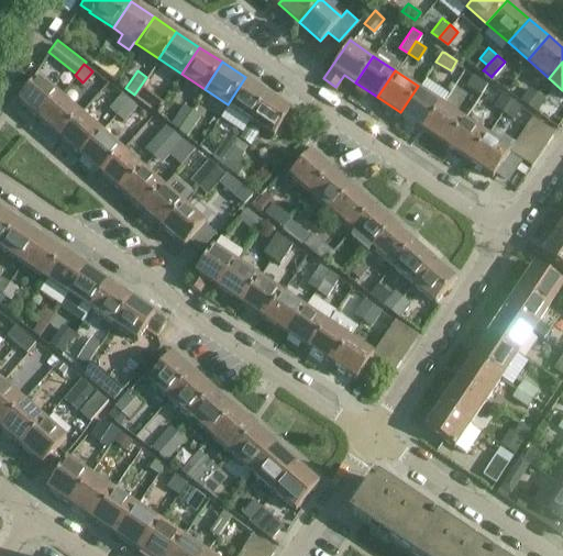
[(487,81),(473,71),(466,81),(474,87),(481,91),(487,81)]
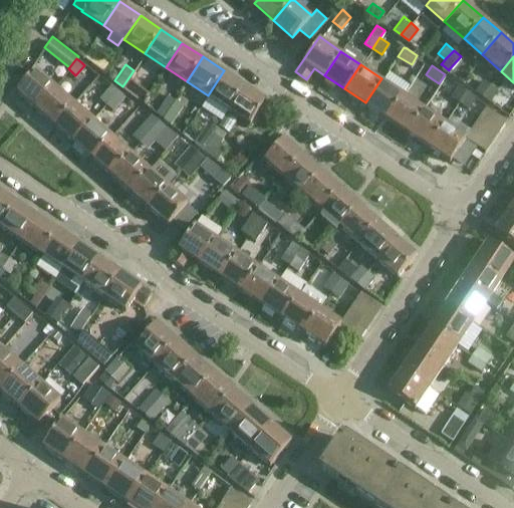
[(35,67),(16,89),(36,106),(55,84),(35,67)]
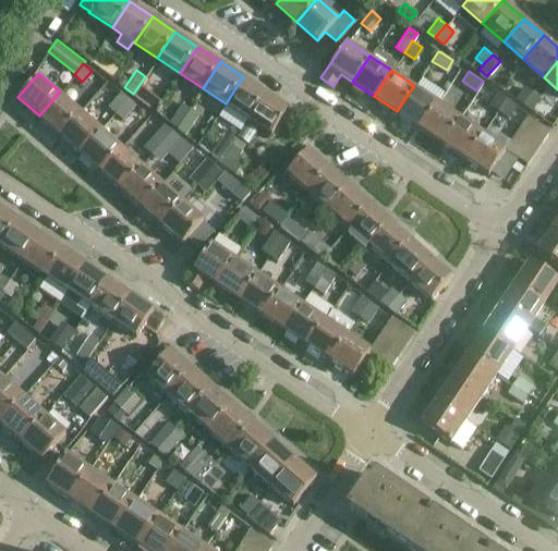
[(247,118),(265,92),(243,76),(226,103),(247,118)]
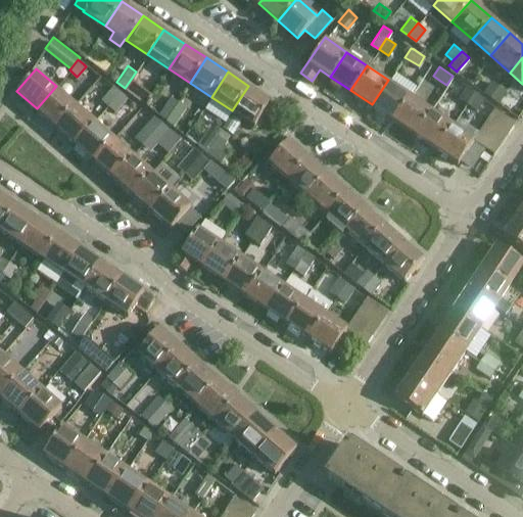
[(132,78),(125,88),(129,91),(136,81),(132,78)]
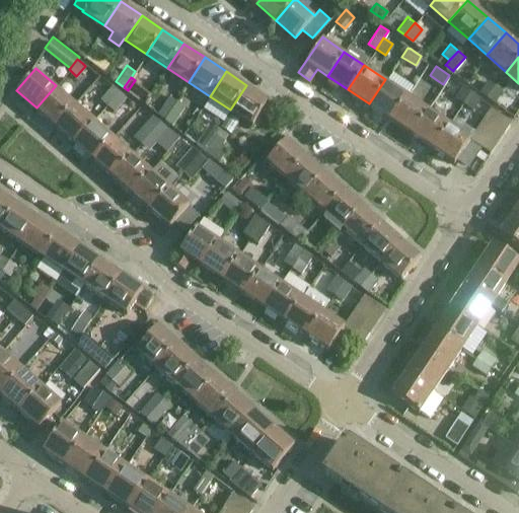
[(488,78),(478,89),(487,94),(495,83),(488,78)]
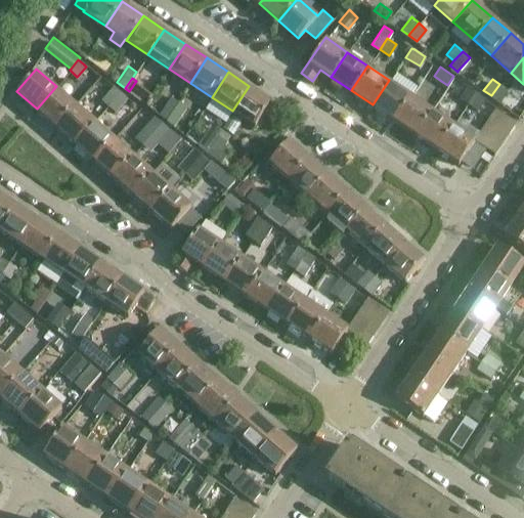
[(389,80),(373,104),(393,119),(410,94),(389,80)]
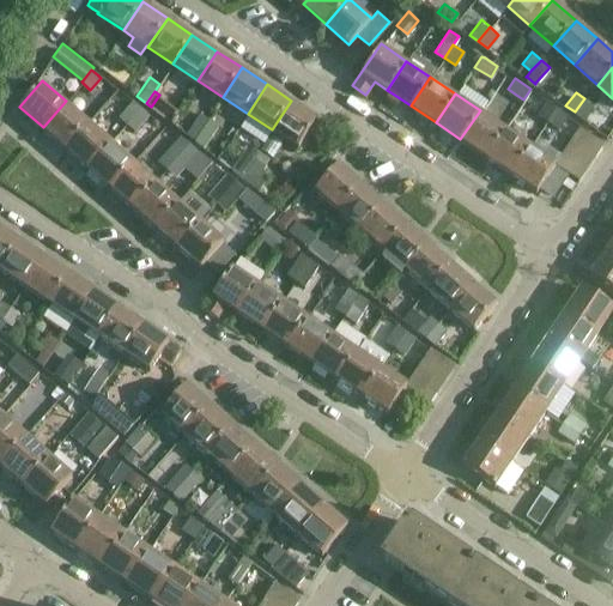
[(141,105),(133,98),(119,115),(127,122),(141,105)]
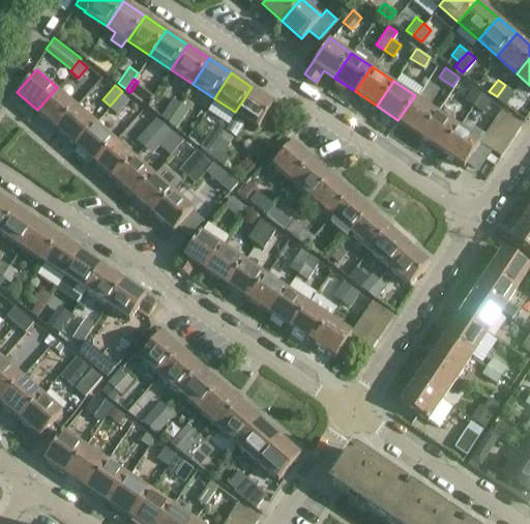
[(464,96),(473,103),(481,91),(472,85),(464,96)]
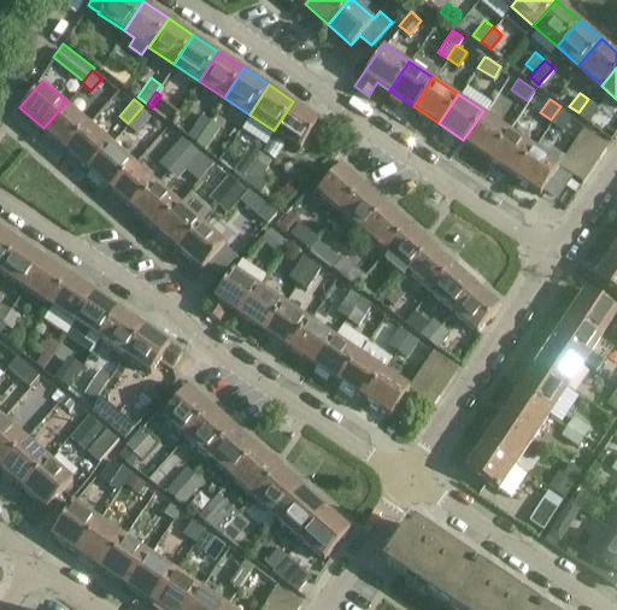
[(598,105),(588,99),(579,112),(588,119),(598,105)]
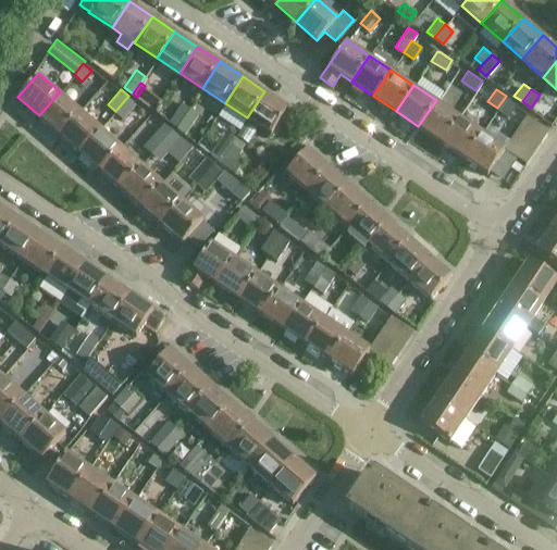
[(60,134),(81,110),(60,91),(39,115),(60,134)]
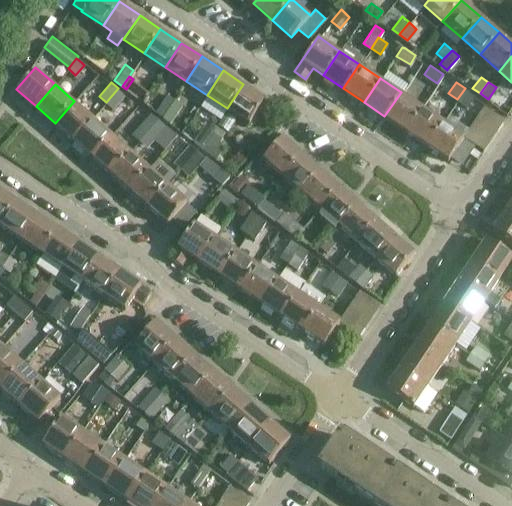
[(243,84),(227,108),(238,115),(249,123),(257,110),(268,117),(276,106),(243,84)]
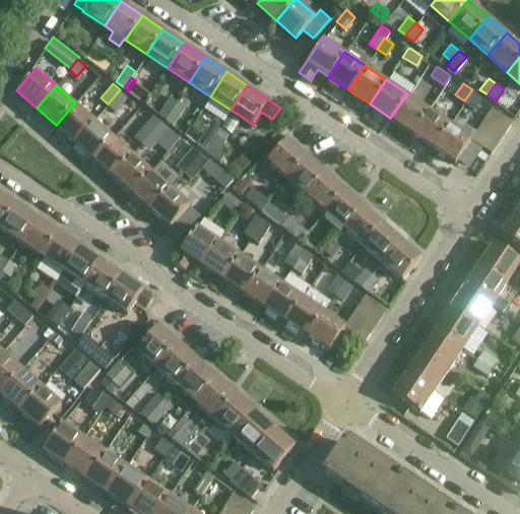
[(115,110),(127,95),(120,89),(108,104),(115,110)]
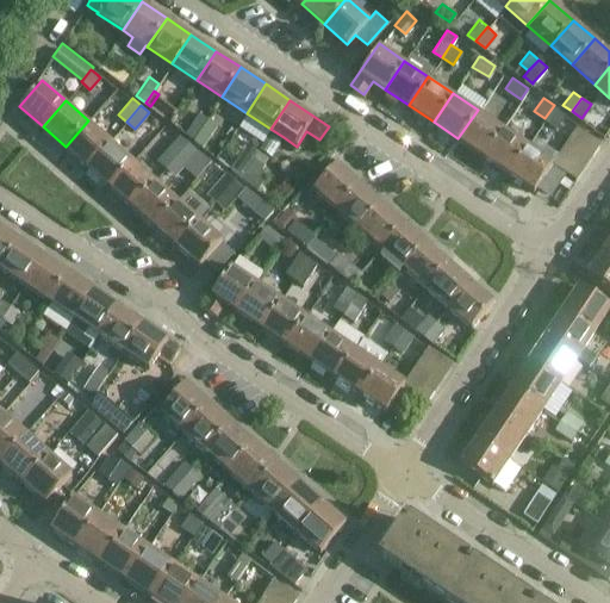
[(565,113),(554,105),(545,118),(555,125),(565,113)]
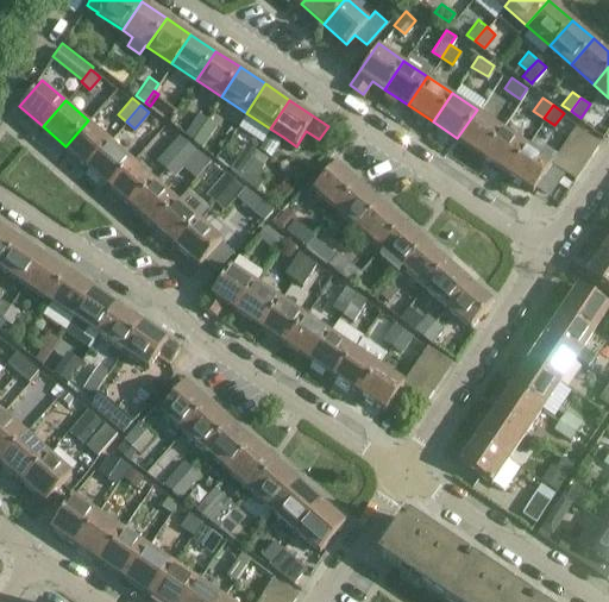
[(482,155),(501,125),(477,110),(457,138),(482,155)]
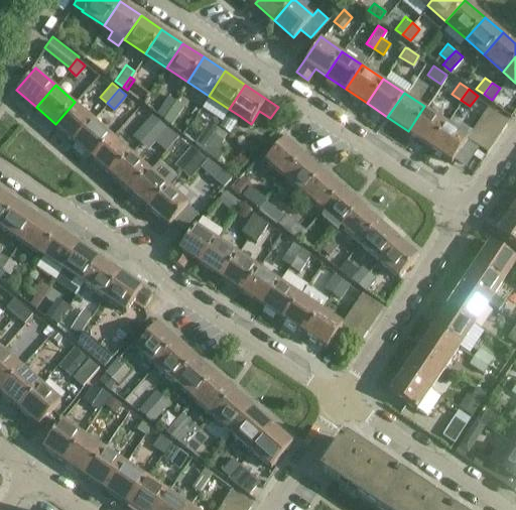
[(163,117),(175,99),(167,94),(155,111),(163,117)]
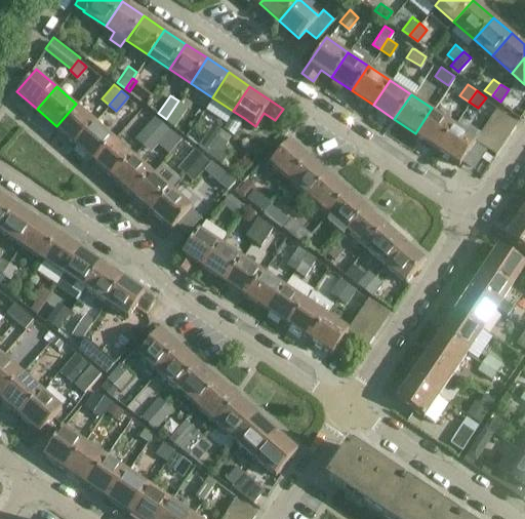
[(178,101),(166,119),(174,124),(187,106),(178,101)]
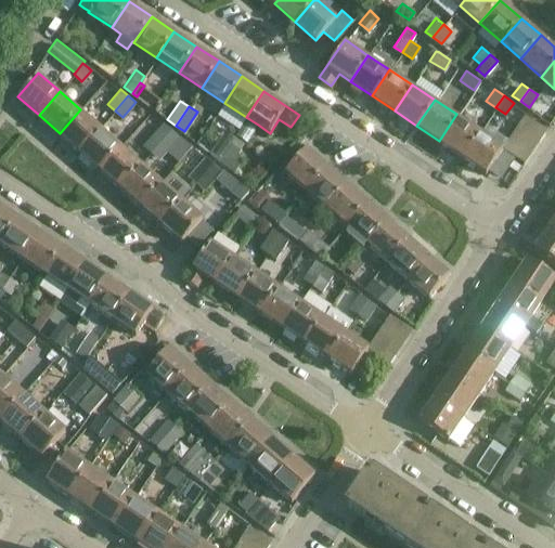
[(80,151),(101,127),(80,109),(60,133),(80,151)]
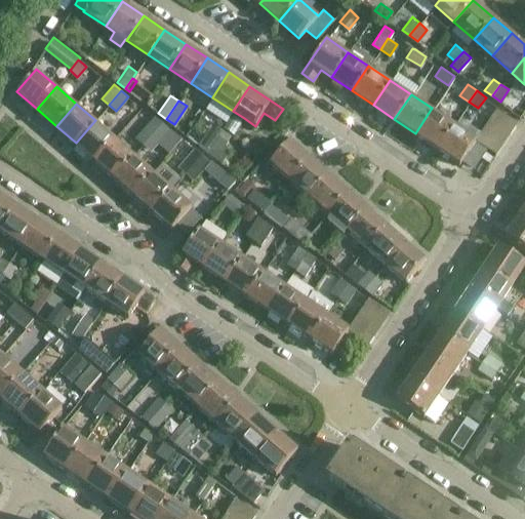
[(517,120),(496,106),(489,117),(510,131),(517,120)]
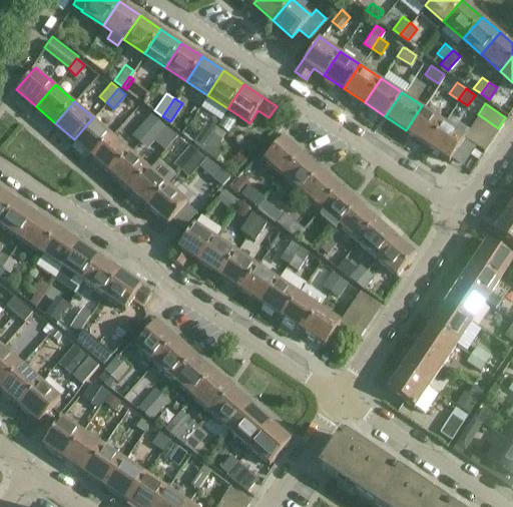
[(426,143),(443,119),(422,105),(406,130),(426,143)]
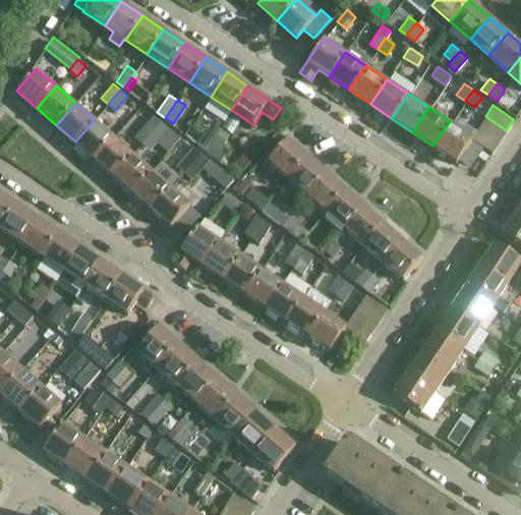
[(225,120),(222,125),(232,132),(242,117),(231,110),(225,120)]
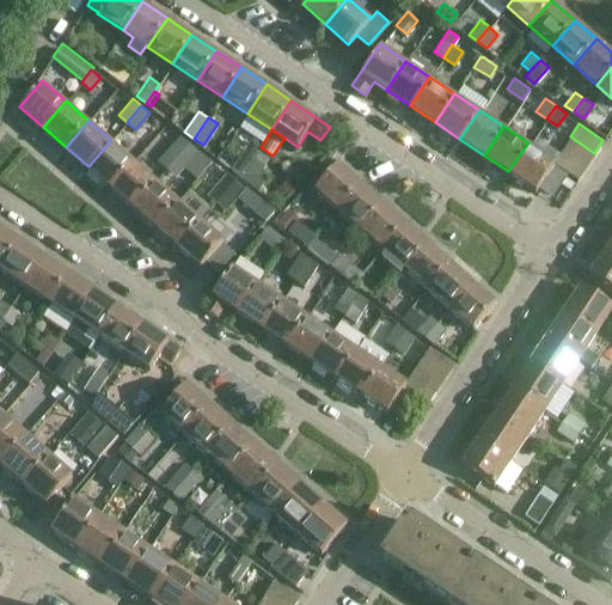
[(178,134),(161,154),(171,162),(189,142),(178,134)]
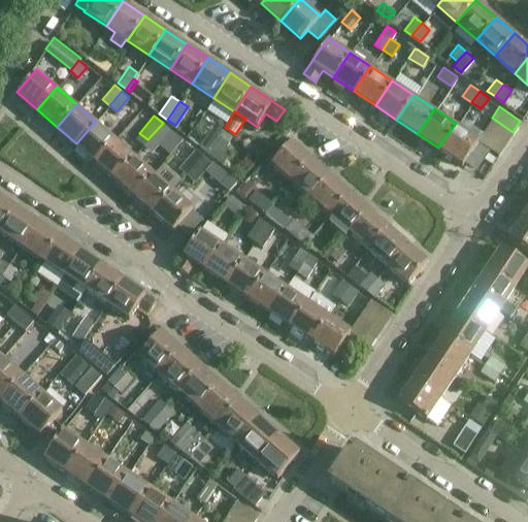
[(485,128),(505,142),(513,132),(492,118),(485,128)]
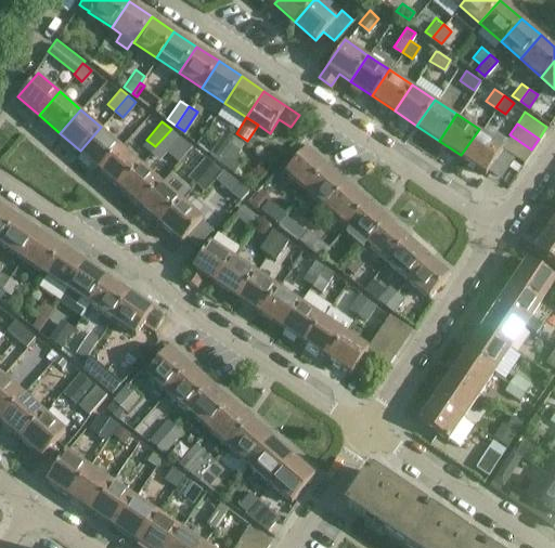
[(101,169),(121,145),(101,127),(80,151),(101,169)]
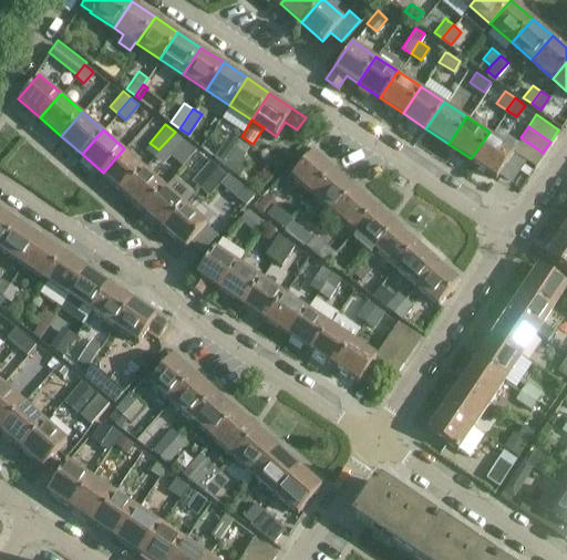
[(176,131),(175,132),(158,149),(167,157),(185,137),(176,131)]
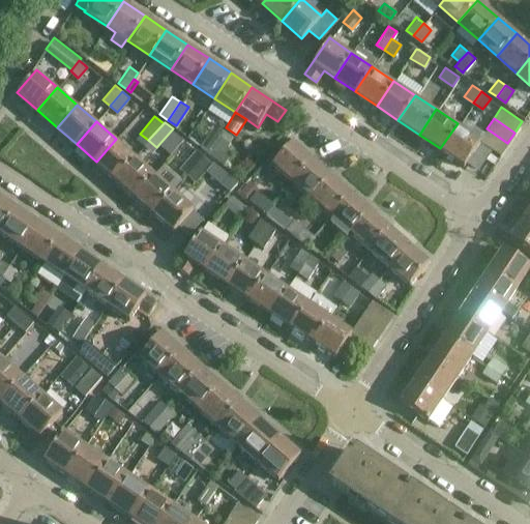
[(209,151),(225,128),(214,123),(200,144),(209,151)]
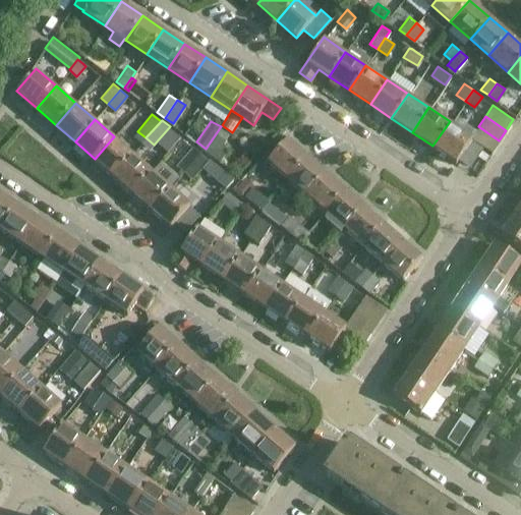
[(472,136),(450,121),(432,146),(456,161),(472,137),(472,136)]
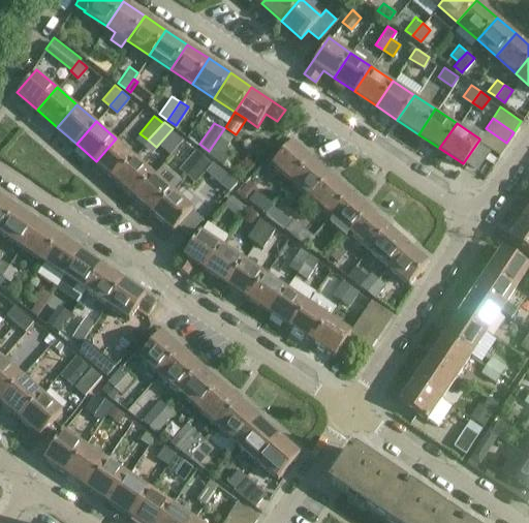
[(224,128),(209,151),(224,161),(230,152),(229,151),(227,144),(234,134),(224,128)]
